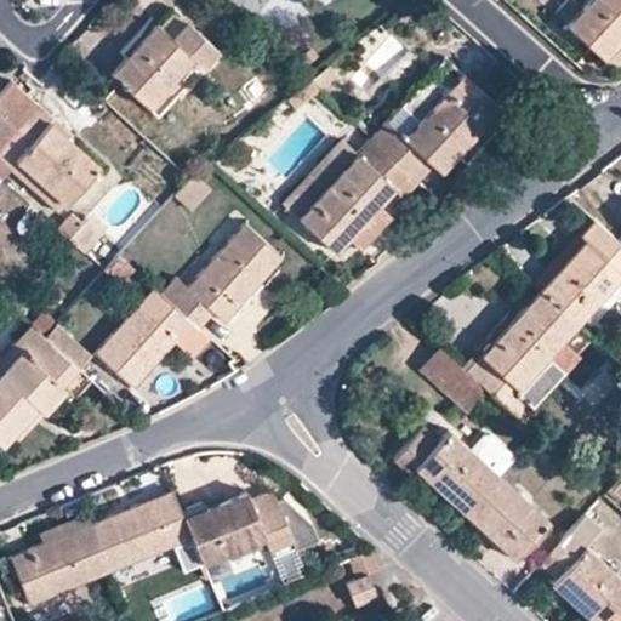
[(620,41),(620,40),(620,0),(587,0),(567,24),(604,58),(620,41)]
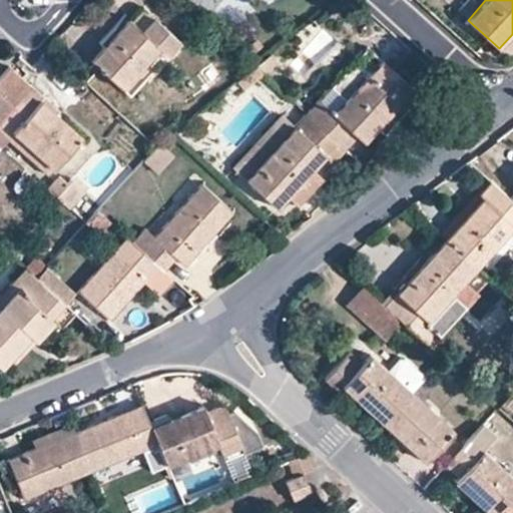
[(152,18),(140,31),(159,49),(167,55),(179,43),(152,18)]
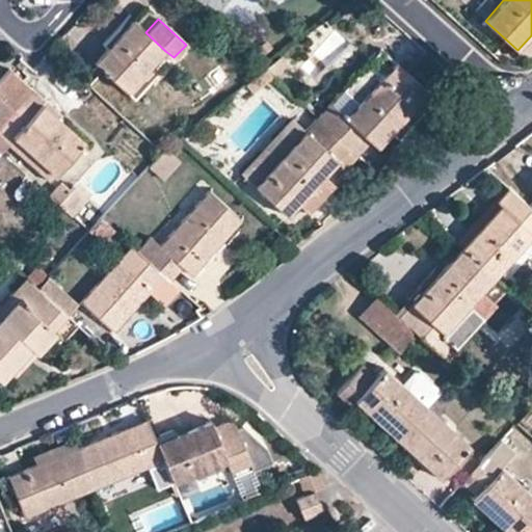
[(165,51),(145,32),(132,21),(95,62),(127,92),(143,74),(165,51)]
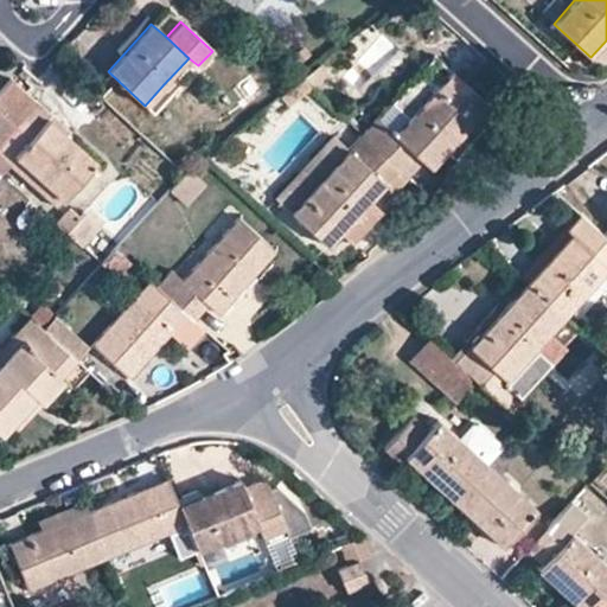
[(489,104),(451,70),(438,84),(422,71),(393,102),(409,116),(394,134),(378,120),(377,119),(376,117),(360,133),(362,134),(409,176),(423,160),(432,167),(489,104)]
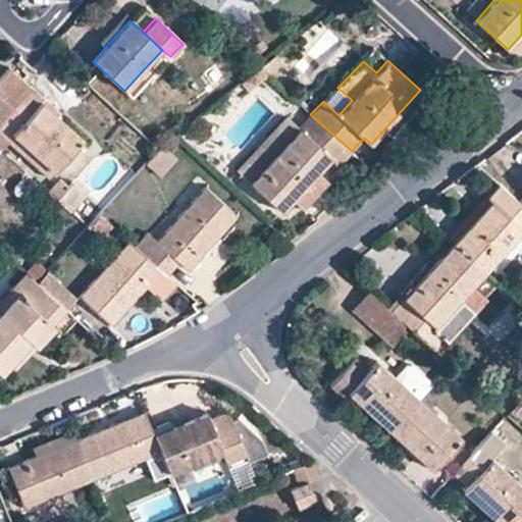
[(28,72),(32,69),(21,61),(16,66),(21,70),(23,68),(28,72)]
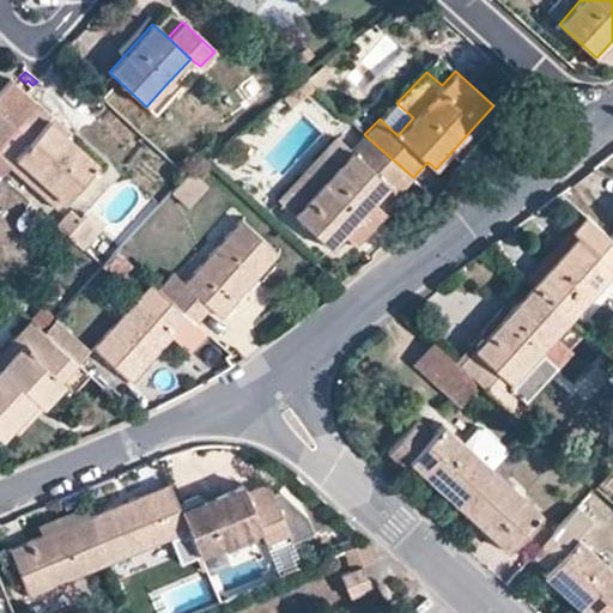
[(66,133),(8,82),(0,90),(0,171),(6,167),(13,157),(61,201),(93,167),(62,138),(66,133)]
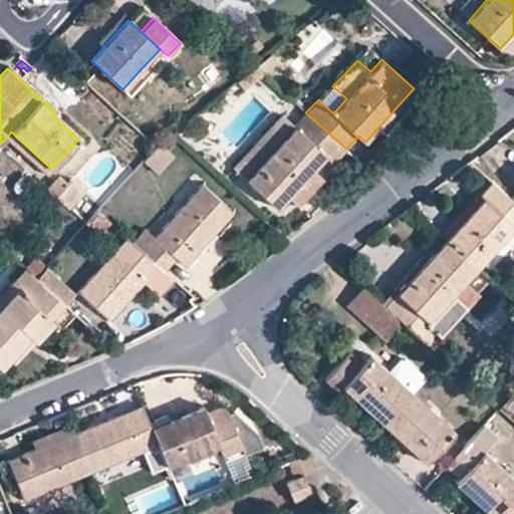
[(148,77),(139,71),(122,89),(130,96),(148,77)]
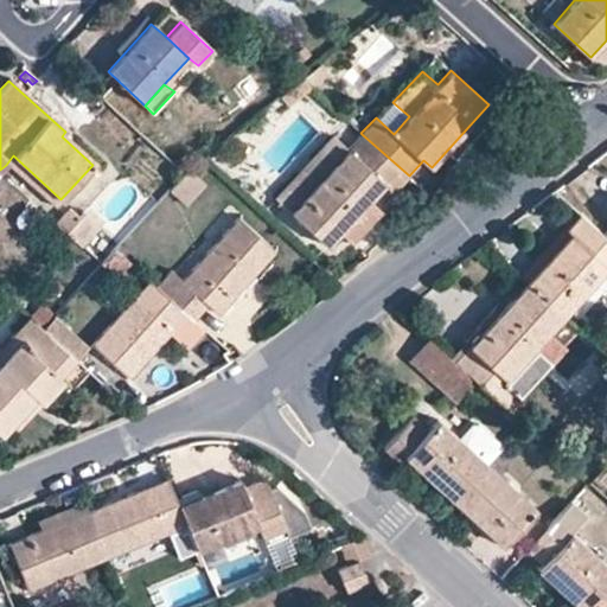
[(409,116),(393,102),(377,119),(378,120),(394,134),(409,116)]
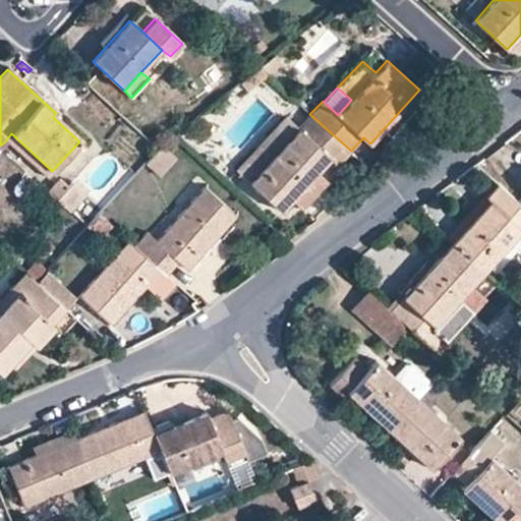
[(351,151),(310,115),(298,128),(248,181),(282,212),(293,198),(316,173),(330,157),(338,165),(351,151)]
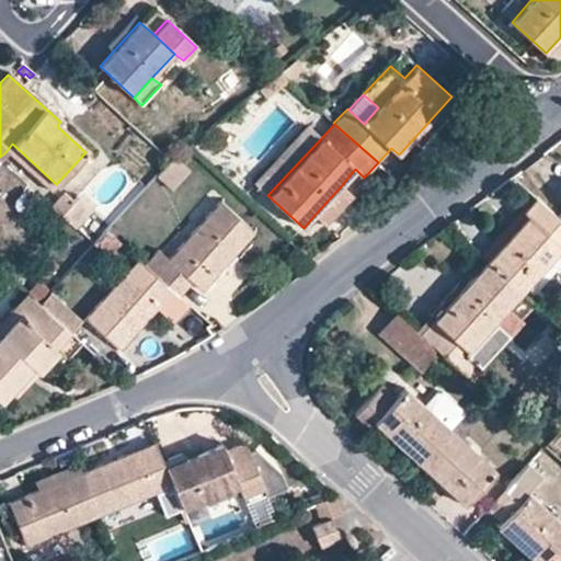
[(56,184),(12,144),(6,152),(49,192),(56,184)]
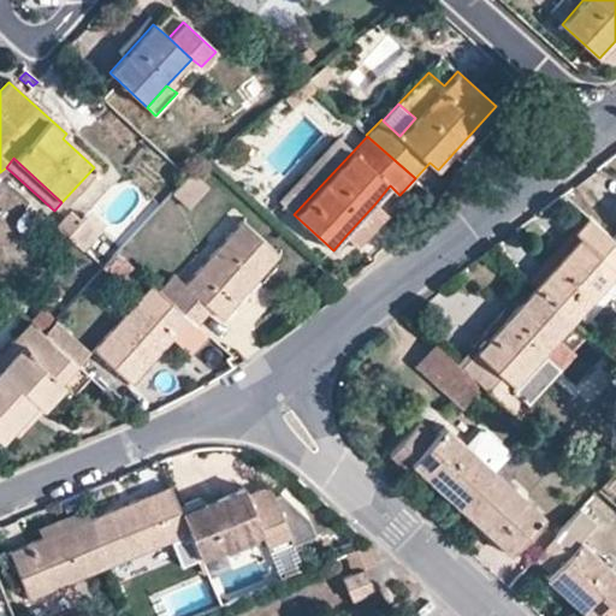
[(184,201),(211,171),(199,159),(183,171),(169,187),(184,201)]
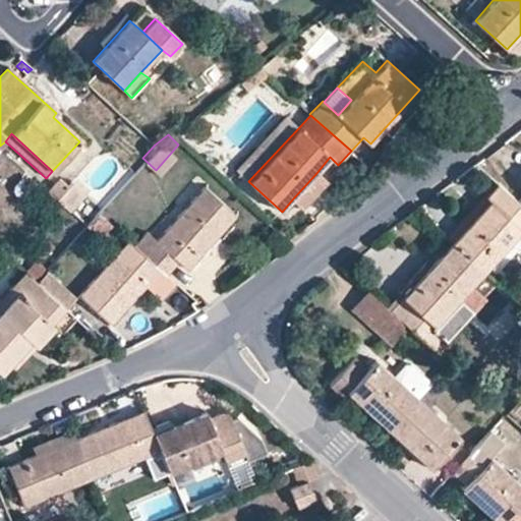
[(324,179),(316,173),(293,198),(300,205),(324,179)]
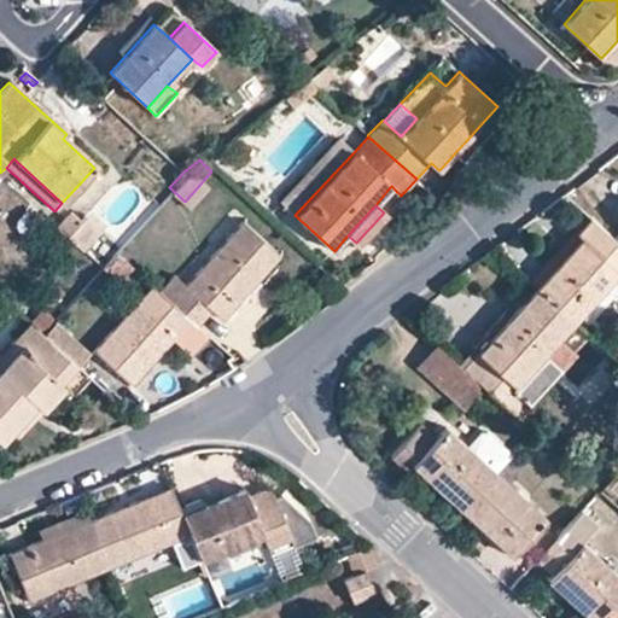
[(92,231),(69,213),(57,227),(77,246),(92,231)]
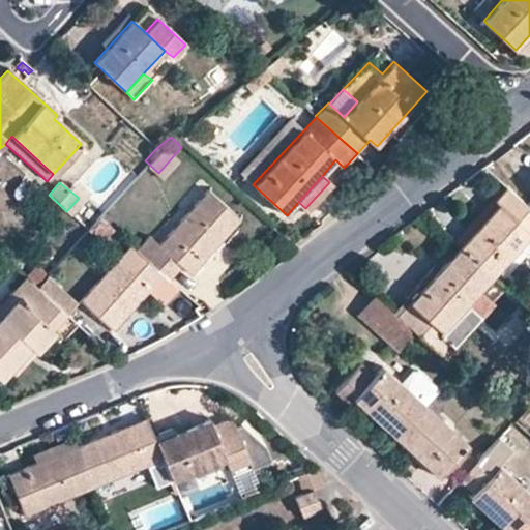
[(83,194),(71,184),(67,189),(79,198),(83,194)]
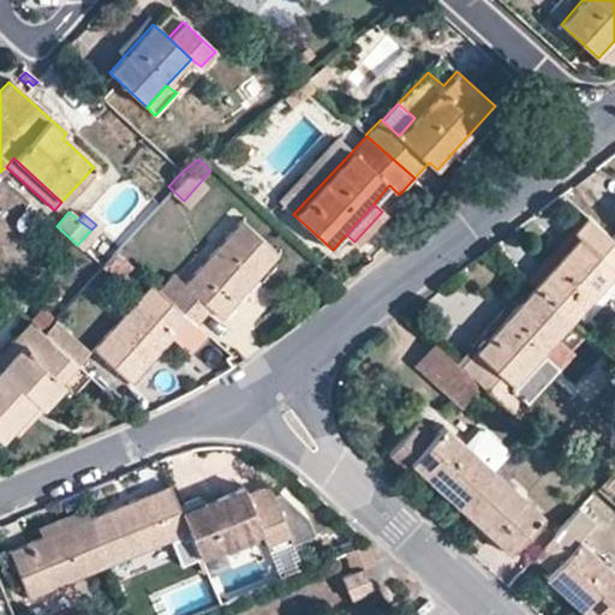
[(614,242),(586,216),(573,232),(577,236),(531,286),(571,322),(614,272),(614,242)]
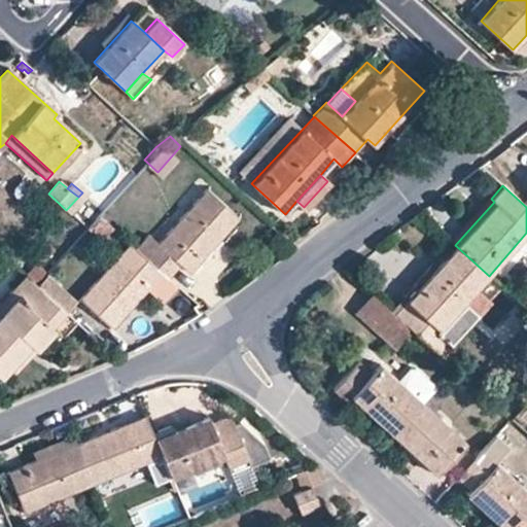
[(239,217),(207,189),(157,244),(148,237),(136,251),(162,273),(168,279),(180,265),(190,273),(239,217)]
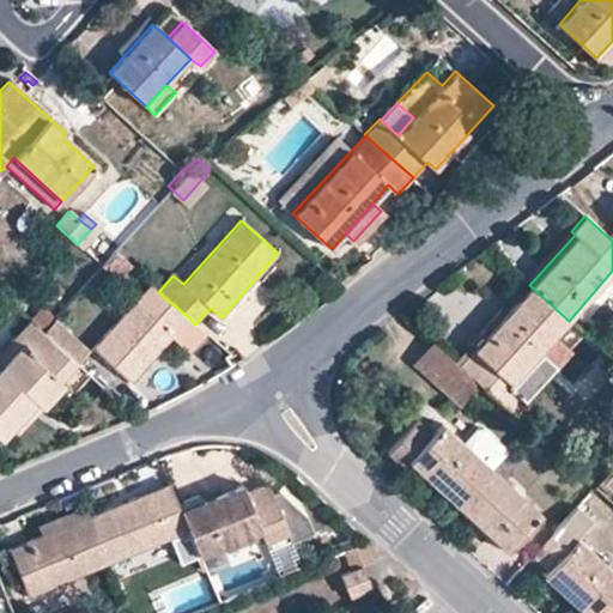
[(113,275),(125,262),(111,250),(99,263),(113,275)]
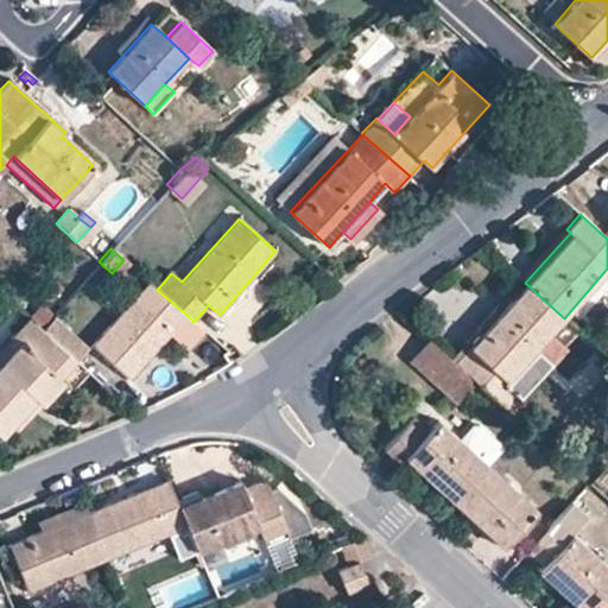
[(157,290),(149,282),(92,346),(130,378),(187,315),(157,290)]
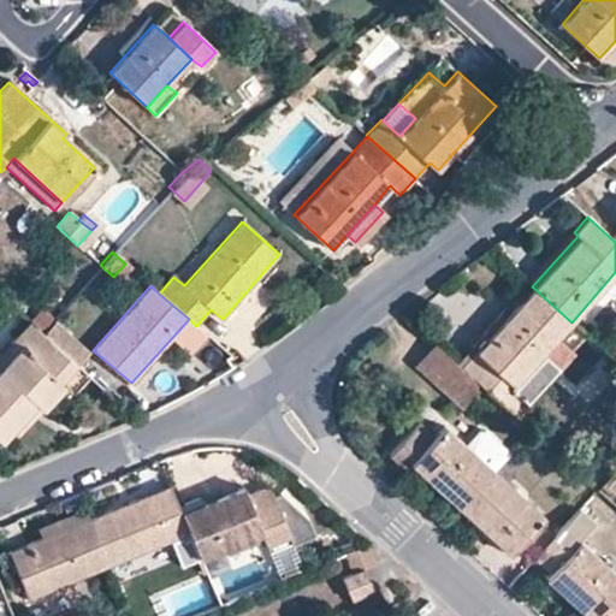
[(555,341),(572,323),(532,286),(475,350),(514,386),(543,355),(555,341)]
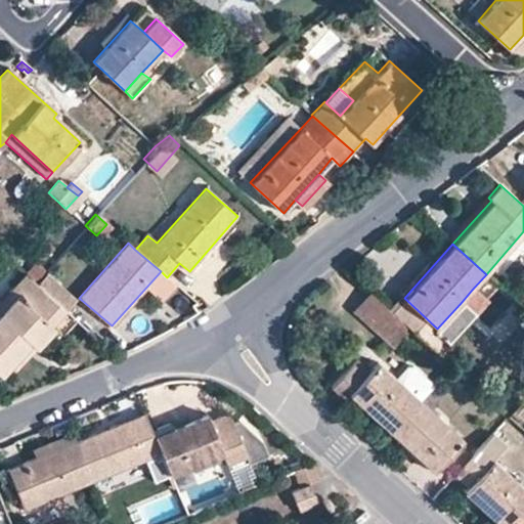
[(35,284),(24,273),(11,288),(17,294),(49,322),(51,323),(64,309),(35,284)]
